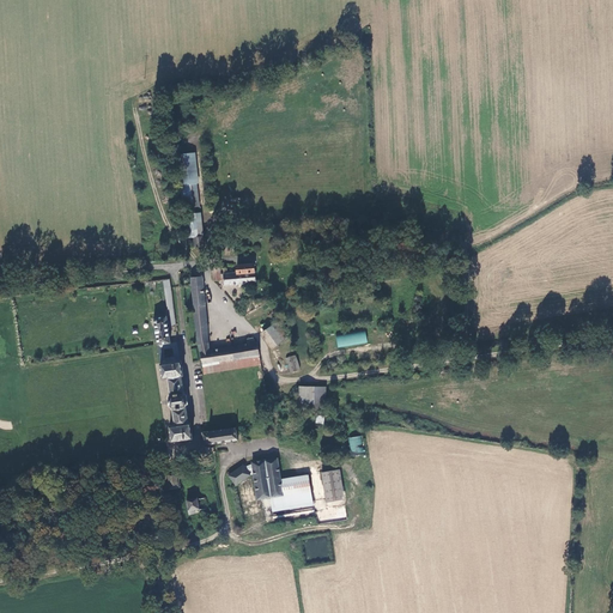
[(193,152),(177,155),(183,206),(192,206),(192,207),(199,206),(193,152)]
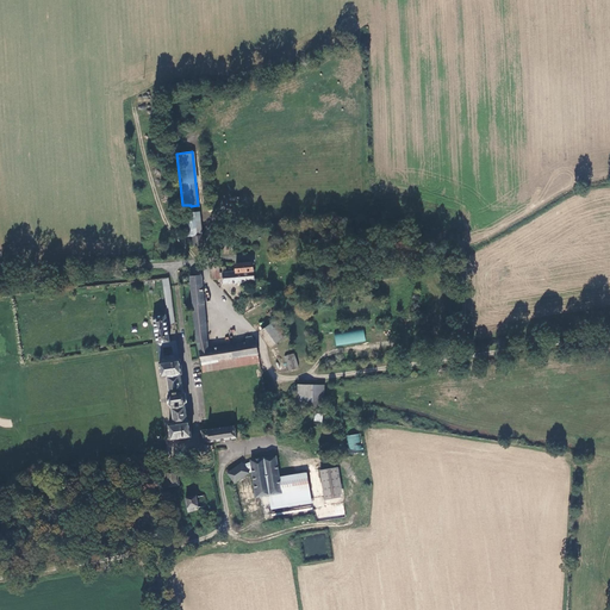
[(199,212),(182,213),(186,237),(193,236),(194,244),(203,244),(199,212)]
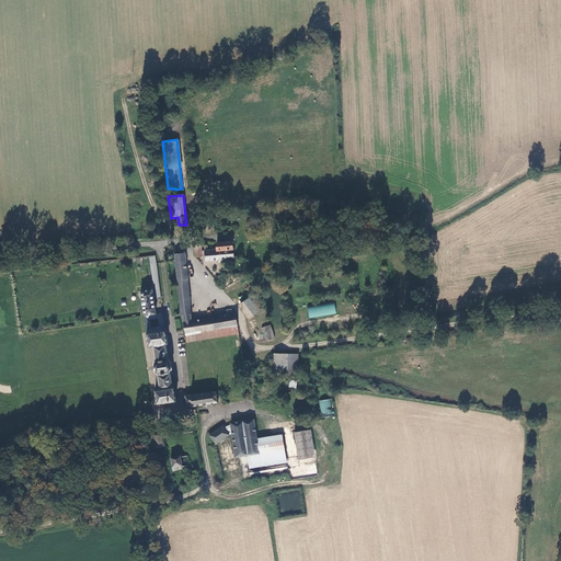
[(201,245),(194,245),(195,256),(203,256),(203,254),(204,254),(205,261),(233,258),(232,249),(231,242),(217,243),(217,248),(214,248),(214,250),(208,251),(208,245),(204,245),(204,251),(202,251),(201,245)]
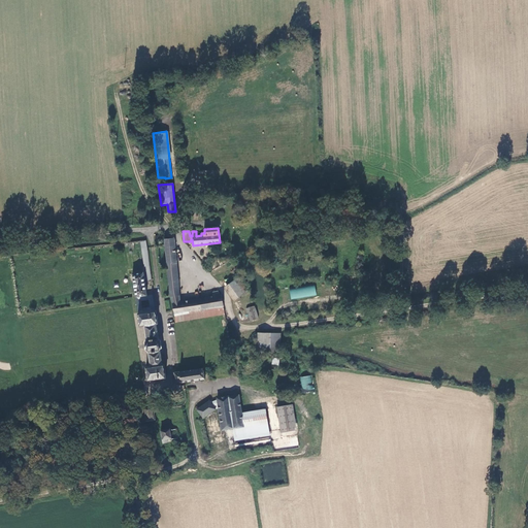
[(173,238),(164,239),(170,296),(174,315),(175,322),(224,315),(223,306),(221,295),(219,295),(218,292),(212,292),(212,296),(180,301),(173,238)]
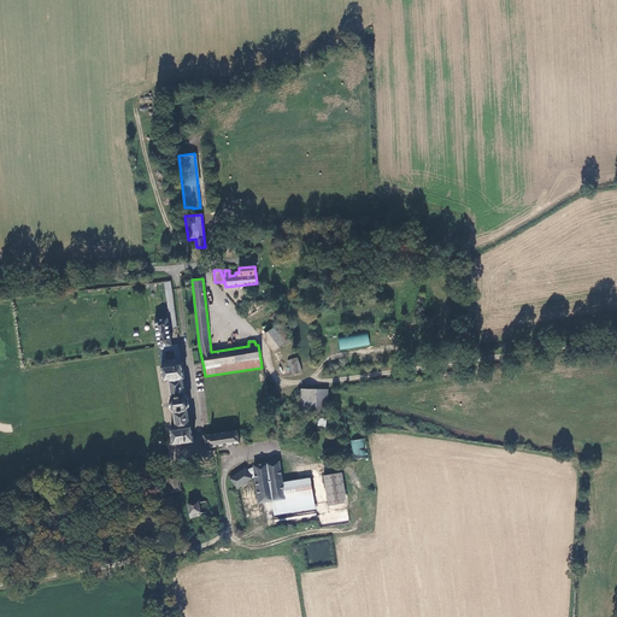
[(168,318),(154,321),(160,365),(159,365),(162,382),(168,381),(170,398),(169,400),(170,409),(172,411),(175,428),(170,428),(172,444),(193,441),(192,425),(189,425),(187,407),(189,406),(188,398),(184,395),(182,380),(184,378),(182,363),(181,363),(178,345),(171,345),(168,318)]
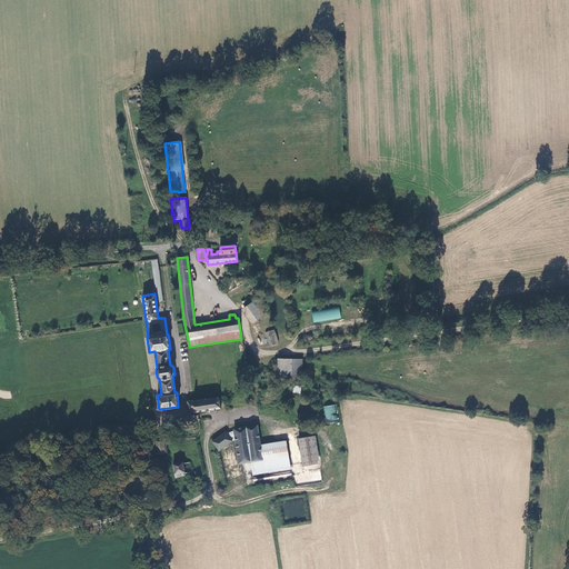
[(256,299),(241,310),(251,325),(267,313),(256,299)]
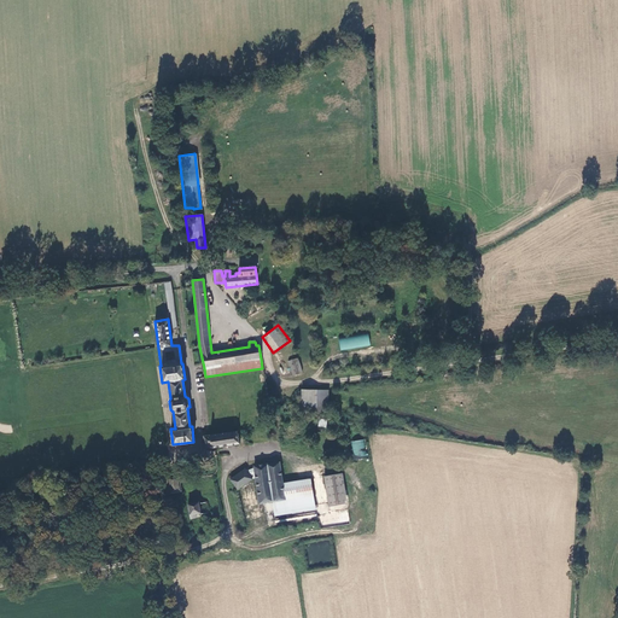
[(368,331),(338,334),(342,350),(372,345),(368,331)]
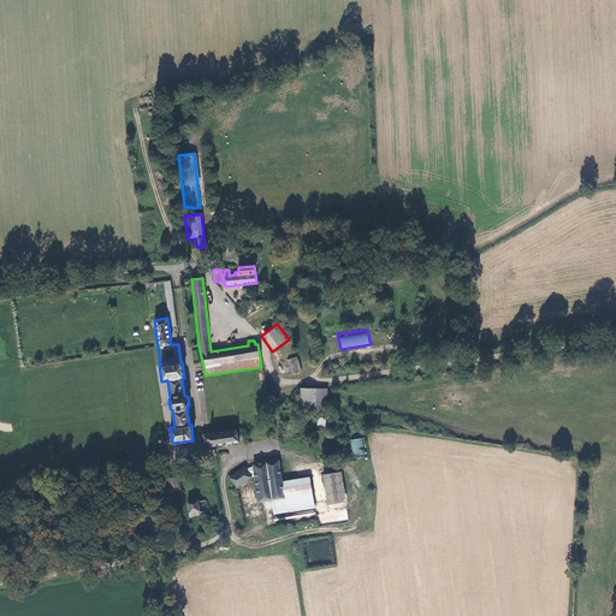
[(288,359),(291,374),(302,372),(297,356),(288,359)]
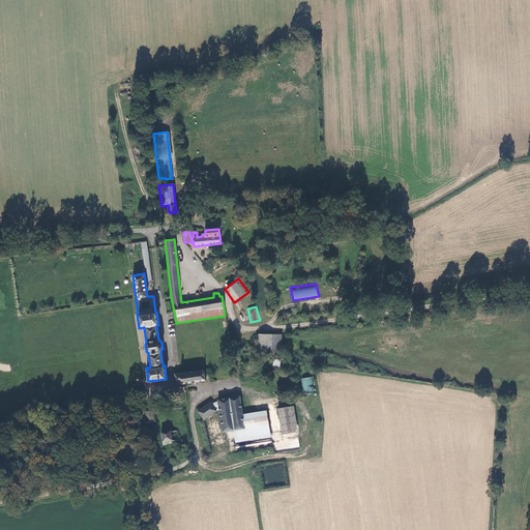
[(259,333),(259,353),(282,353),(282,333),(259,333)]
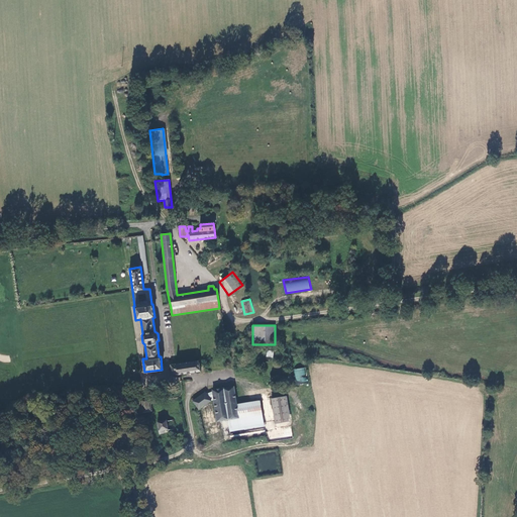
[(199,360),(170,365),(171,375),(175,375),(200,372),(199,360)]
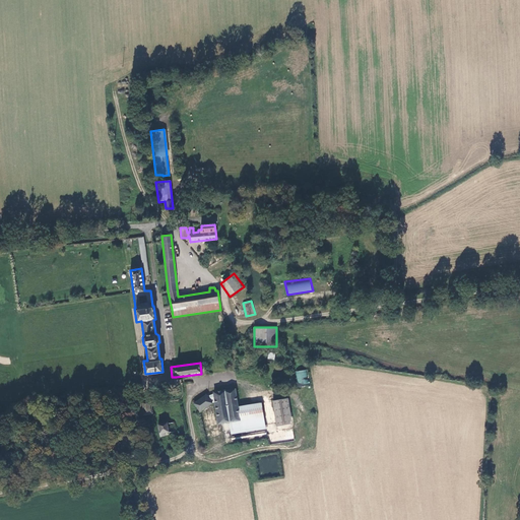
[(307,370),(296,372),(298,387),(310,385),(307,370)]
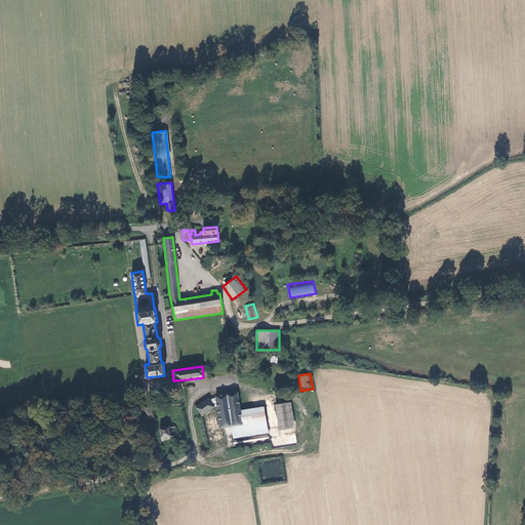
[(197,408),(202,415),(214,407),(214,406),(216,404),(220,428),(232,426),(233,435),(267,430),(264,407),(240,411),(237,393),(215,395),(215,397),(210,400),(209,399),(197,408)]
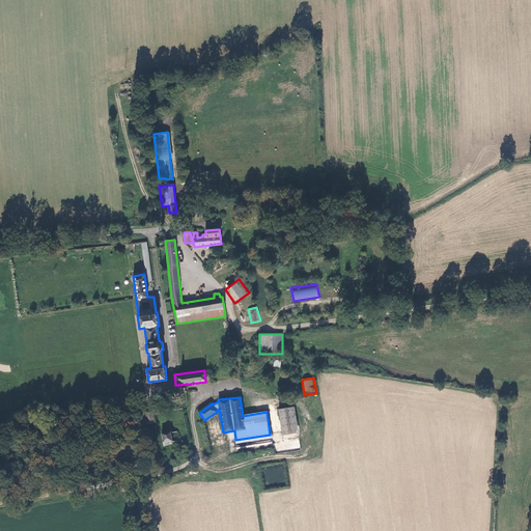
[(294,409),(278,410),(281,436),(297,434),(294,409)]
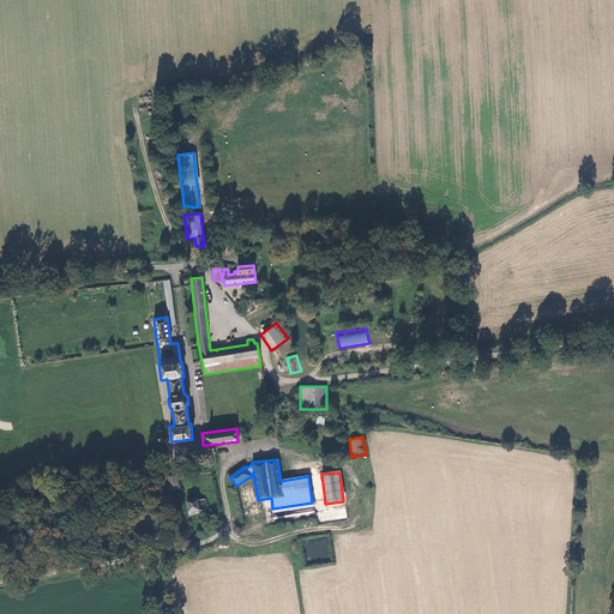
[(178,475),(160,477),(162,492),(168,489),(169,494),(180,492),(178,475)]
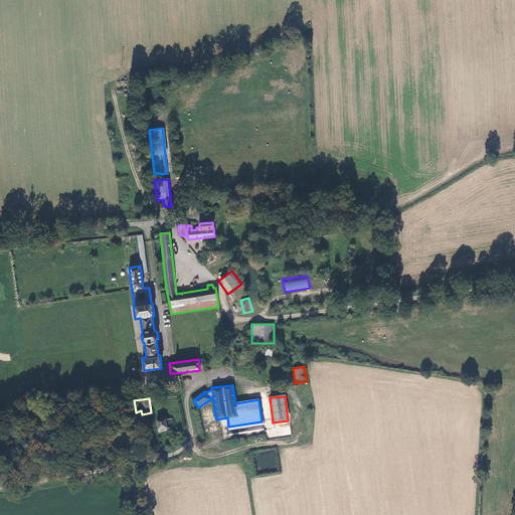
[(172,418),(154,420),(156,433),(166,432),(168,430),(174,428),(172,418)]
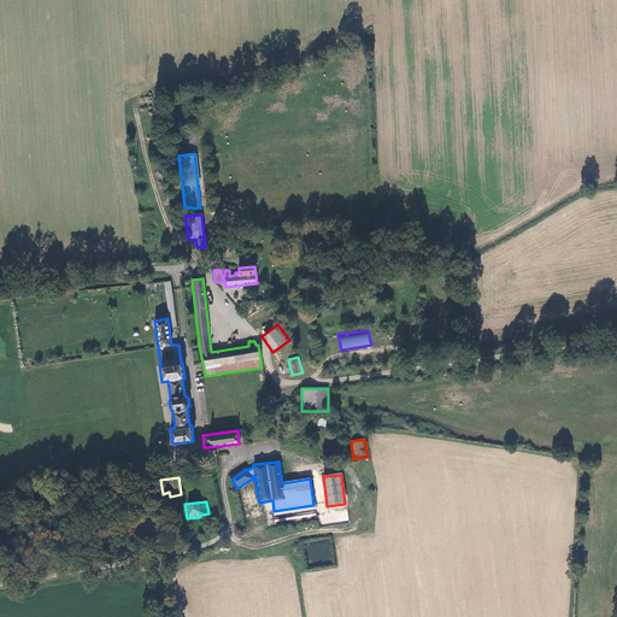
All buildings are outlined.
